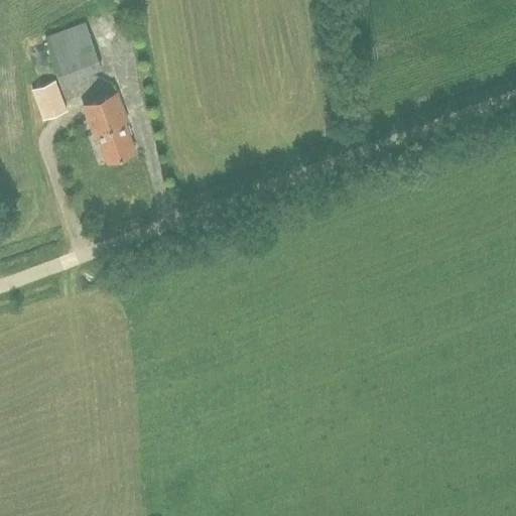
[(62,83),(102,69),(85,22),(45,36),(62,83)]
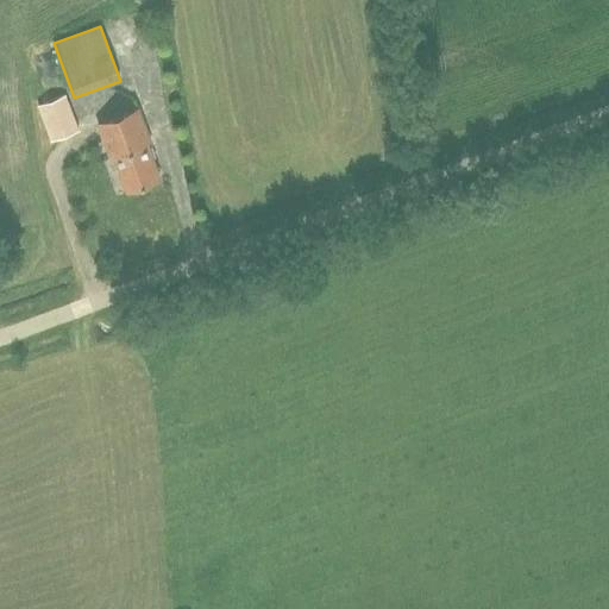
[(50,142),(79,131),(66,96),(38,106),(50,142)]
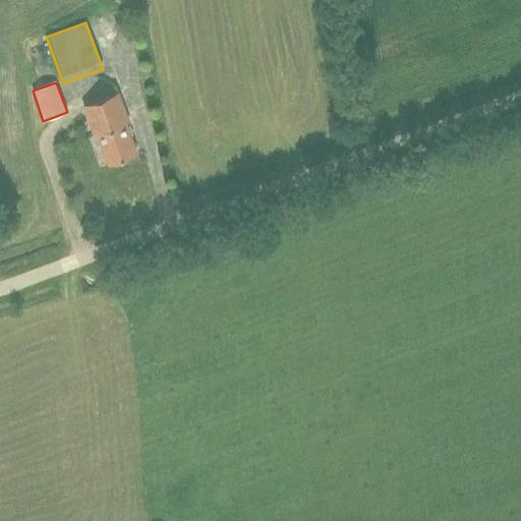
[(95,135),(98,134),(124,124),(128,122),(118,94),(84,107),(95,135)]
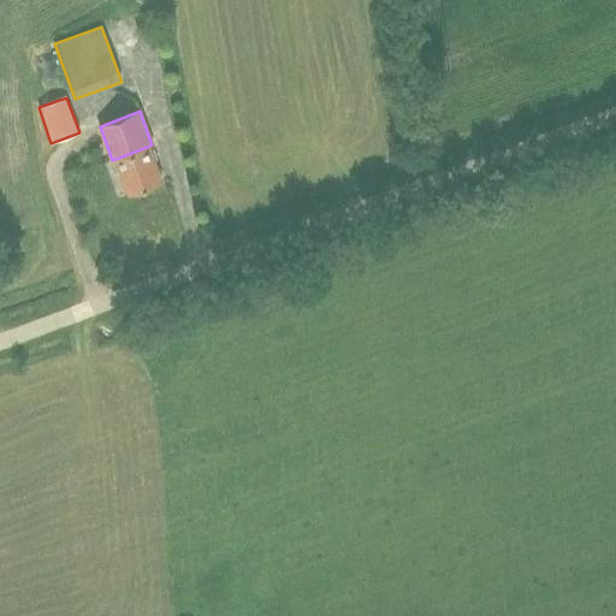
[(129,193),(160,181),(147,147),(116,159),(129,193)]
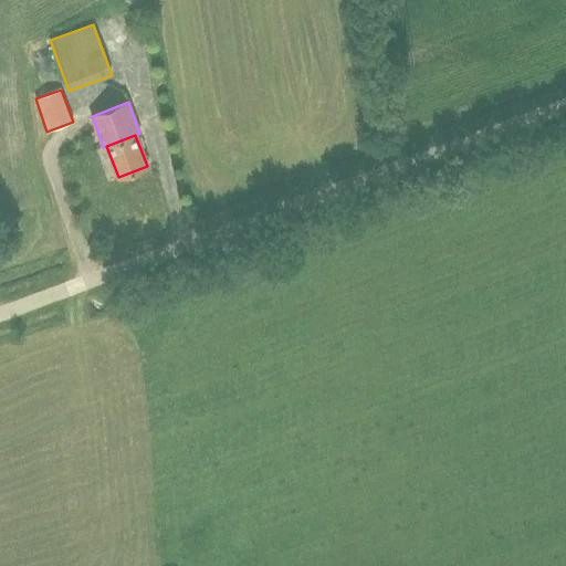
[(104,148),(64,168),(74,189),(114,169),(104,148)]
